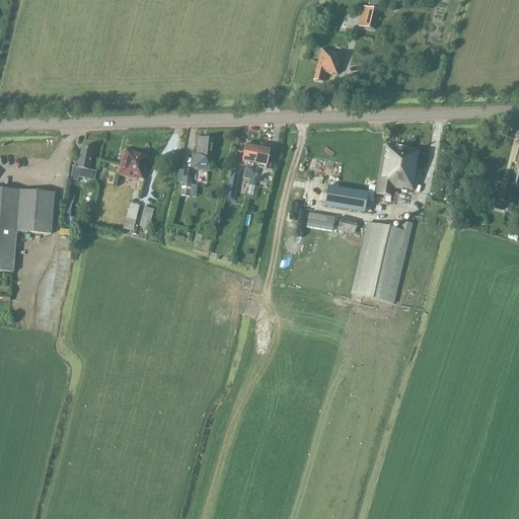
[(369,8),(364,28),(375,30),(379,11),(369,8)]
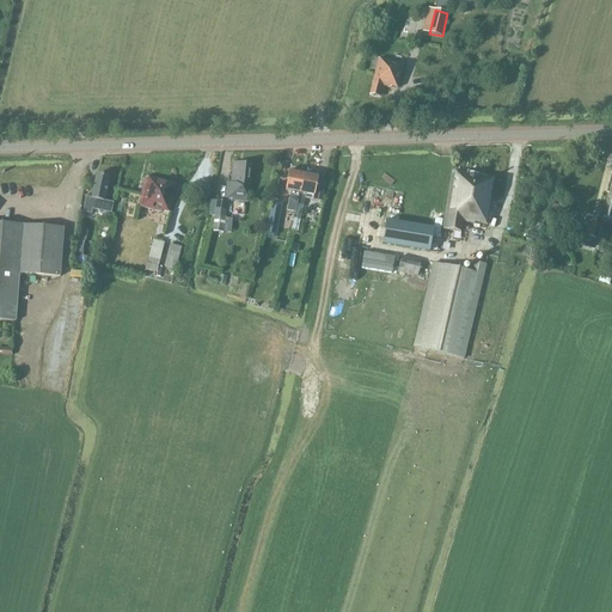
[(404,66),(379,59),(373,84),(371,96),(383,99),(385,87),(391,89),(392,87),(398,89),(404,66)]
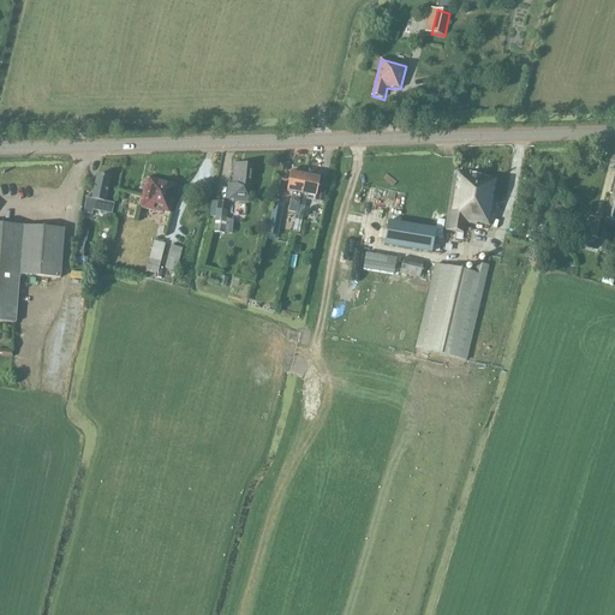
[(249,196),(250,196),(252,166),(234,165),(232,184),(228,184),(227,202),(245,203),(249,204),(249,196)]
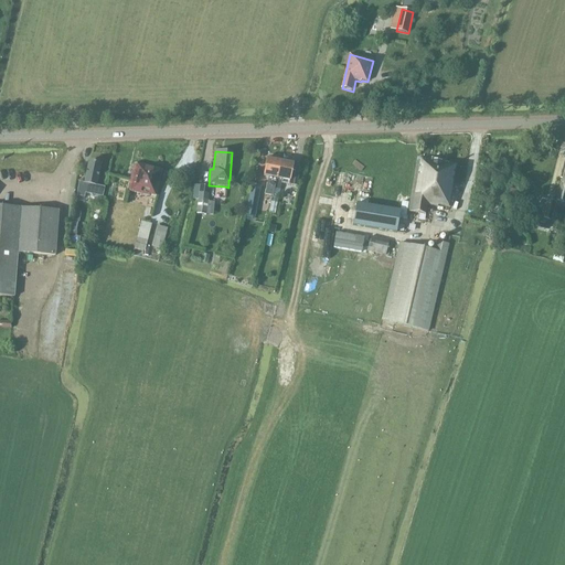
[(267,159),(264,177),(269,178),(266,195),(274,196),(274,195),(275,189),(280,161),(275,160),(275,159),(274,157),(270,156),(268,157),(268,159),(267,159)]
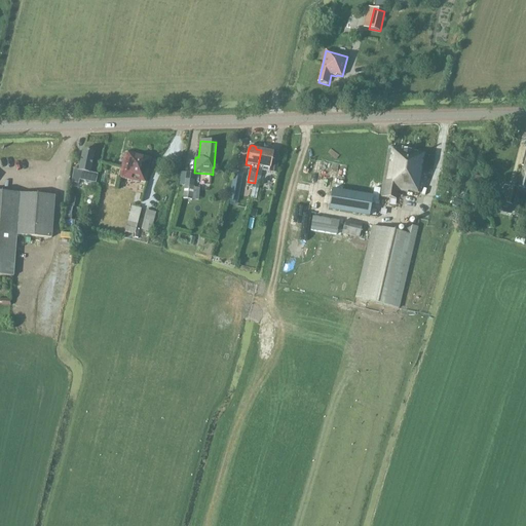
[(417,193),(425,154),(388,148),(384,172),(380,197),(397,200),(397,196),(396,194),(397,190),(399,191),(400,192),(407,193),(408,192),(417,193)]
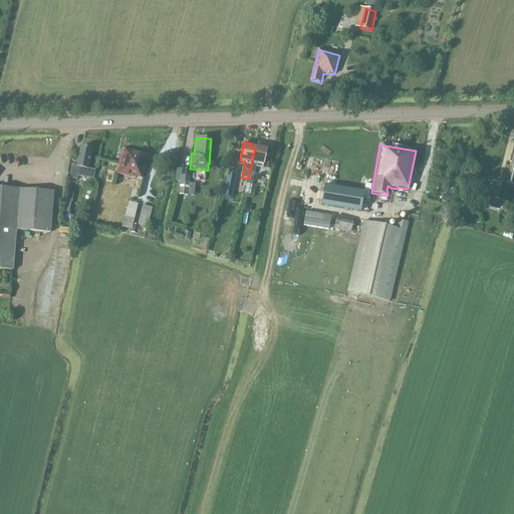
[(255,147),(250,172),(255,173),(257,167),(270,170),(272,156),(265,155),(266,150),(266,148),(265,146),(262,146),(260,147),(260,148),(255,147)]
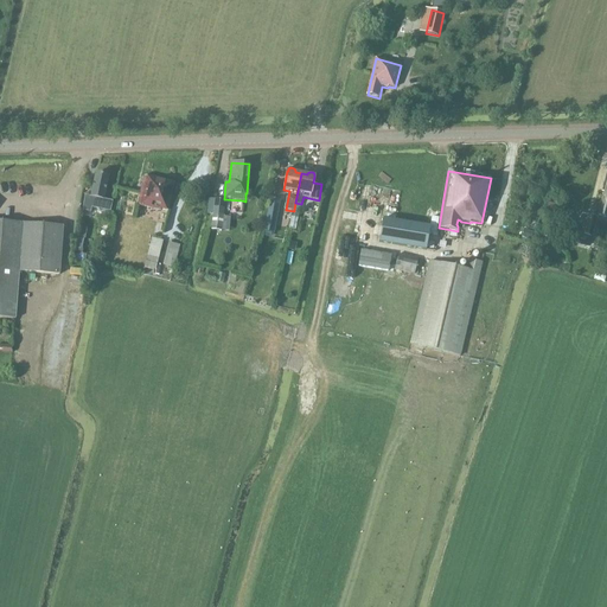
[(85,196),(83,211),(91,212),(91,208),(110,212),(113,202),(104,199),(109,177),(95,173),(90,197),(85,196)]
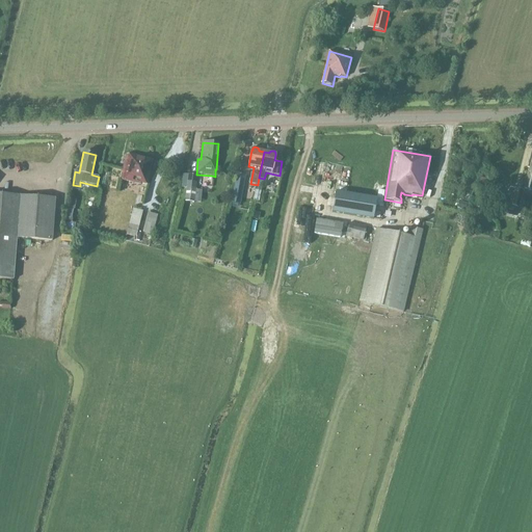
[(148,184),(153,160),(127,154),(121,179),(141,184),(141,183),(148,184)]
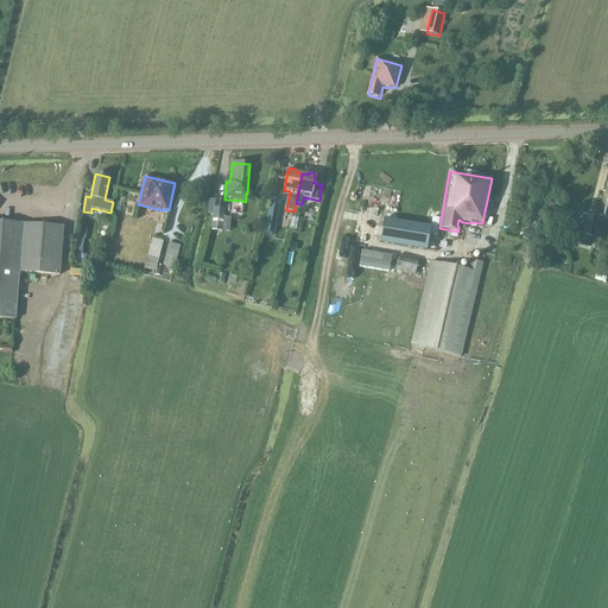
[(271,198),(264,232),(274,234),(282,201),(271,198)]
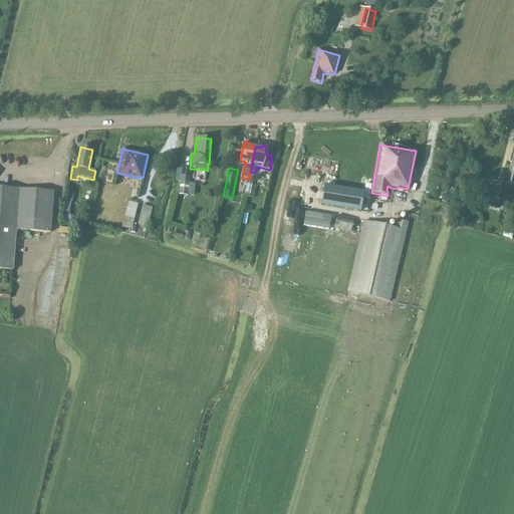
[(190,184),(191,170),(178,169),(177,181),(181,182),(180,195),(188,196),(189,196),(190,184)]
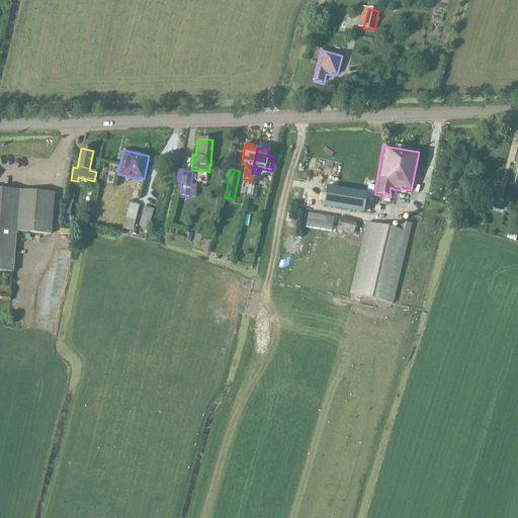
[(467,173),(465,181),(473,183),(477,175),(467,173)]
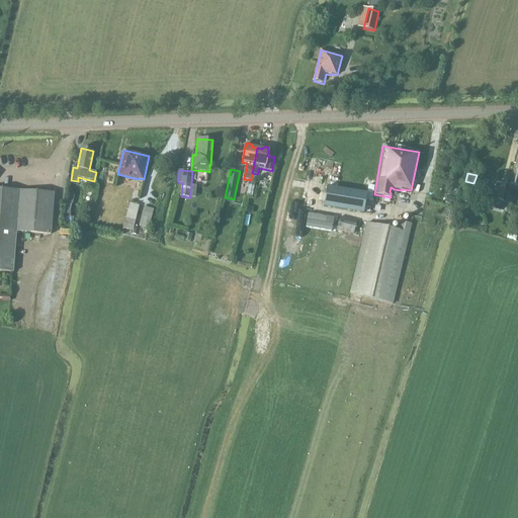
[(30,177),(28,205),(45,206),(47,178),(30,177)]
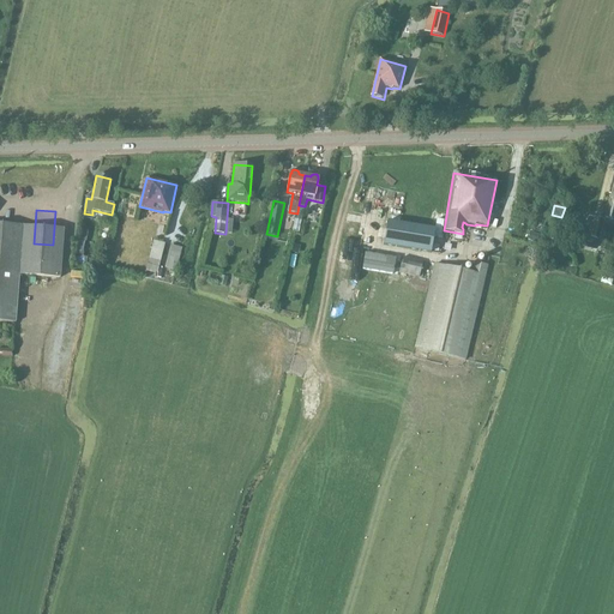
[(298,214),(293,233),(299,234),(302,221),(304,214),(298,212),(298,214)]
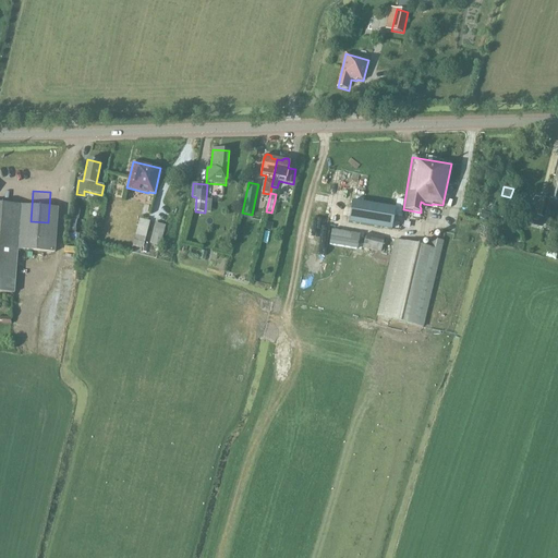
[(540,222),(544,223),(550,201),(535,196),(531,215),(541,217),(540,222)]
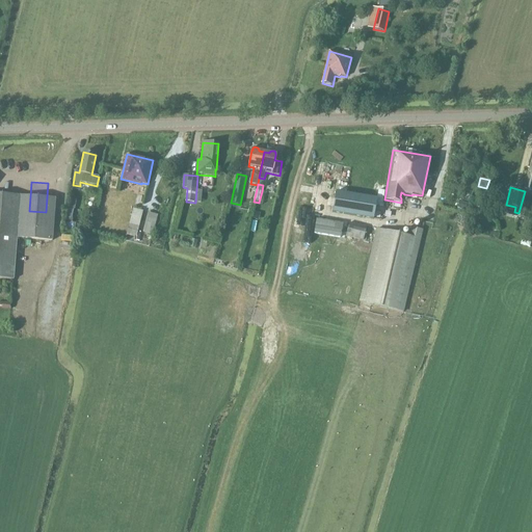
[(378,190),(376,206),(382,207),(384,191),(378,190)]
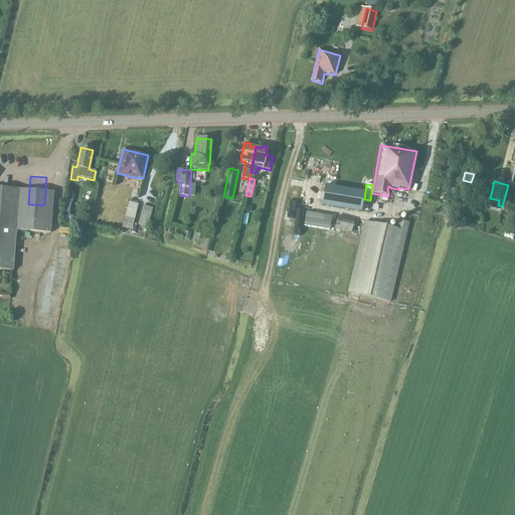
[(363,193),(324,187),(321,206),(360,213),(363,193)]
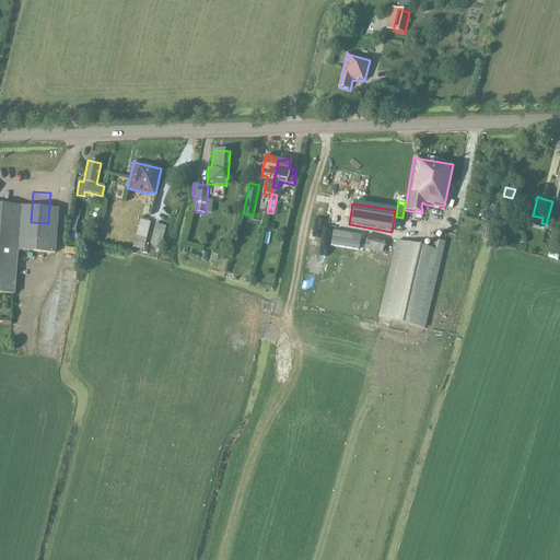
[(0,206),(0,234),(3,235),(3,241),(13,242),(13,235),(10,235),(12,207),(0,206)]
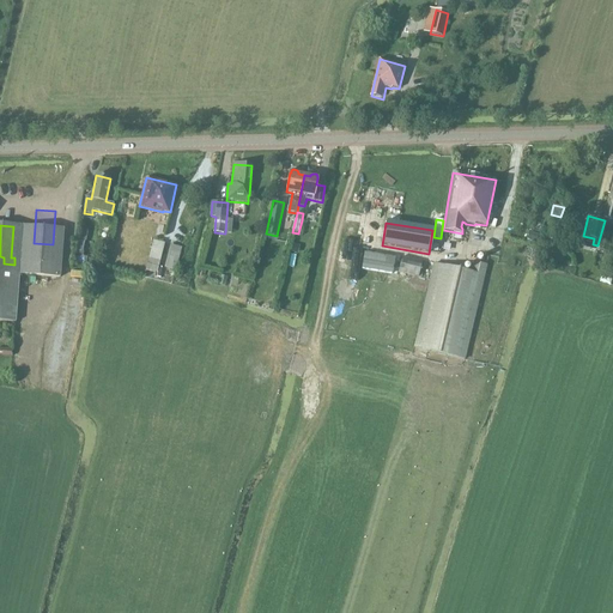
[(80,229),(78,240),(85,241),(86,241),(87,230),(80,229)]
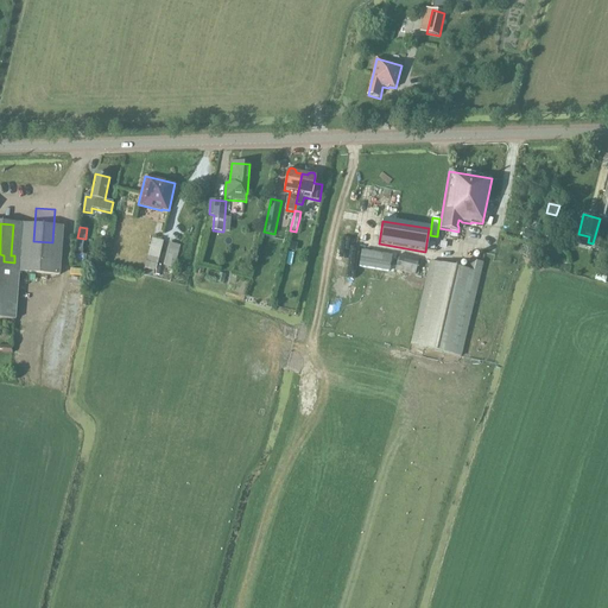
[(162,240),(152,238),(145,267),(153,270),(162,240)]
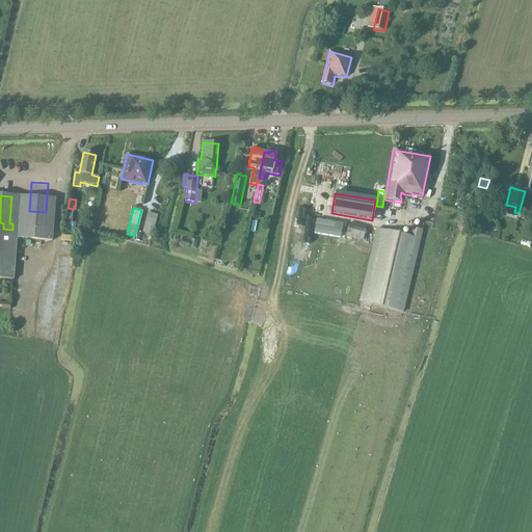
[(158,215),(150,213),(144,231),(153,233),(158,215)]
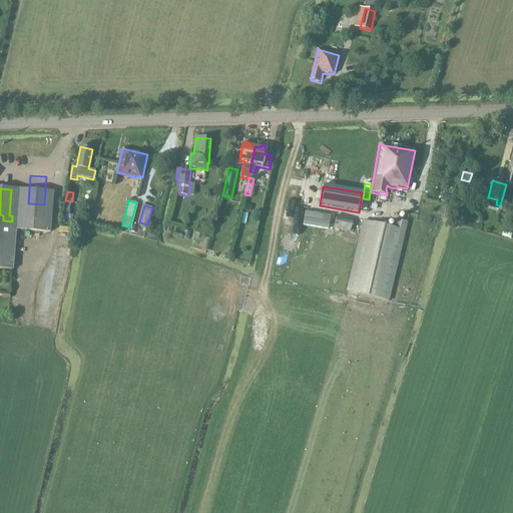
[(329,229),(332,215),(305,210),(302,224),(329,229)]
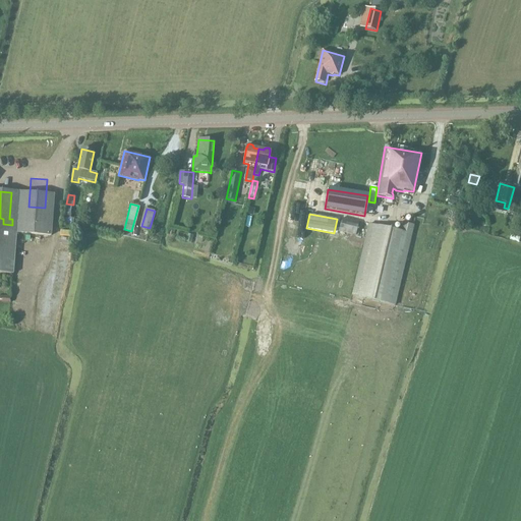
[(359,223),(343,219),(339,231),(356,236),(359,223)]
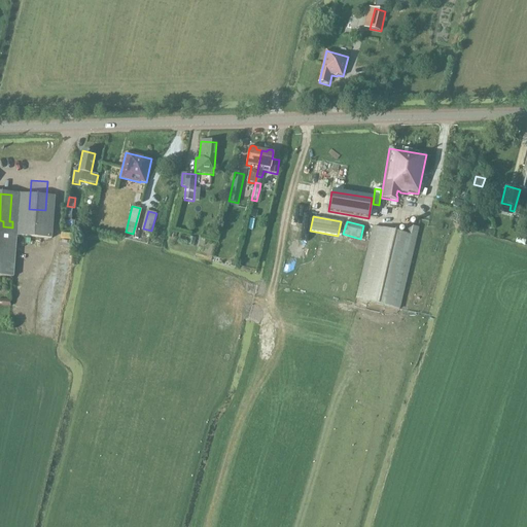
[(356,299),(399,309),(419,227),(408,225),(406,234),(374,226),(356,299)]
